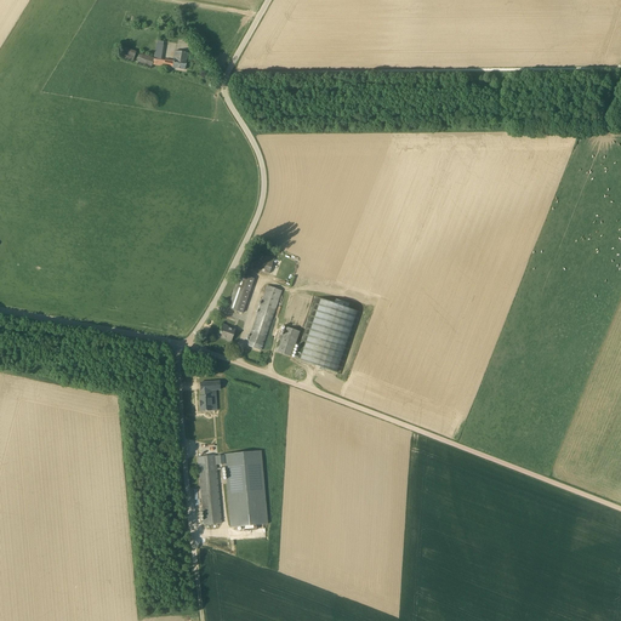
[(121,46),(118,56),(130,61),(135,51),(121,46)]
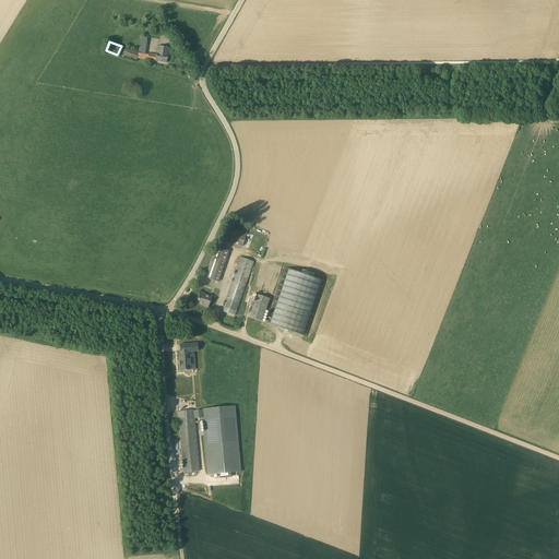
[(156,56),(146,54),(144,54),(135,51),(126,48),(123,57),(137,61),(137,58),(166,63),(169,48),(157,46),(156,56)]
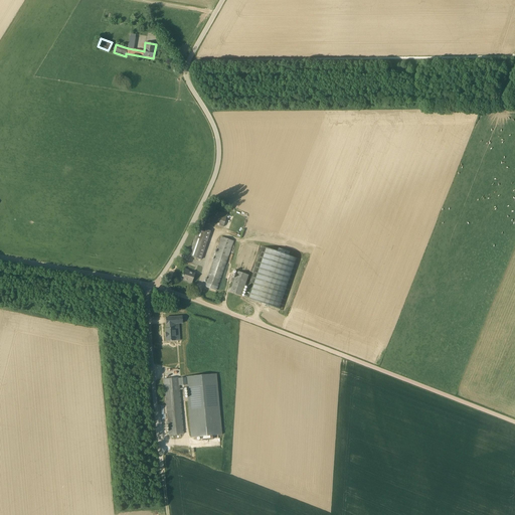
[(208,208),(204,220),(223,227),(227,214),(208,208)]
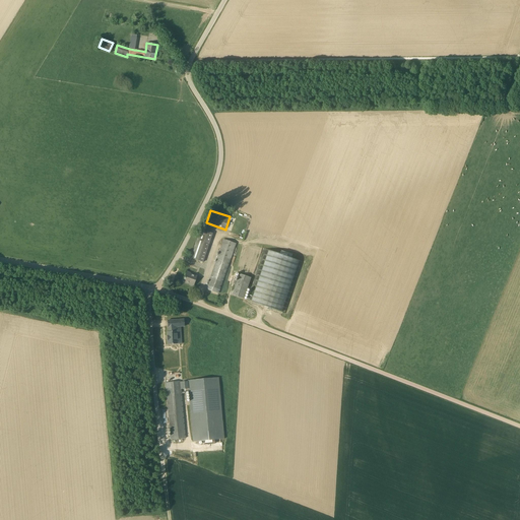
[(212,234),(201,230),(191,258),(202,262),(212,234)]
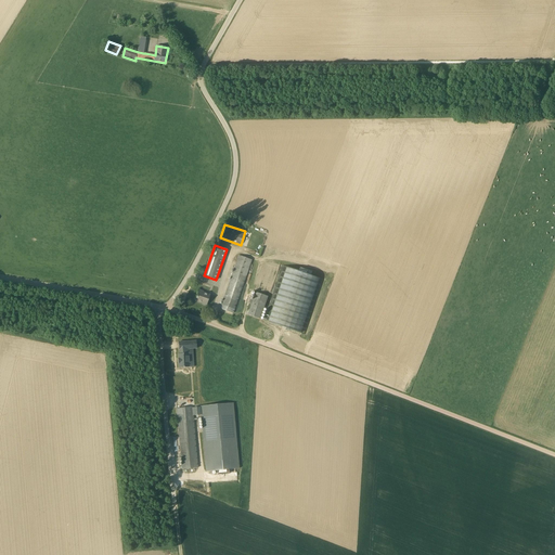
[(250,262),(237,257),(219,311),(232,315),(250,262)]
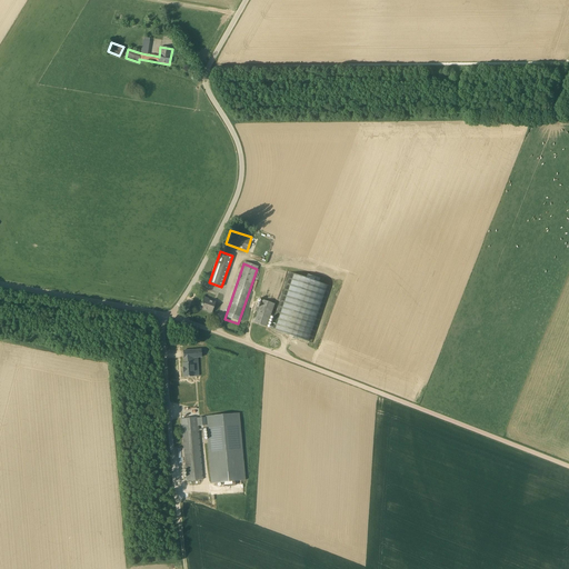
[(295,275),(276,330),(309,341),(328,286),(295,275)]
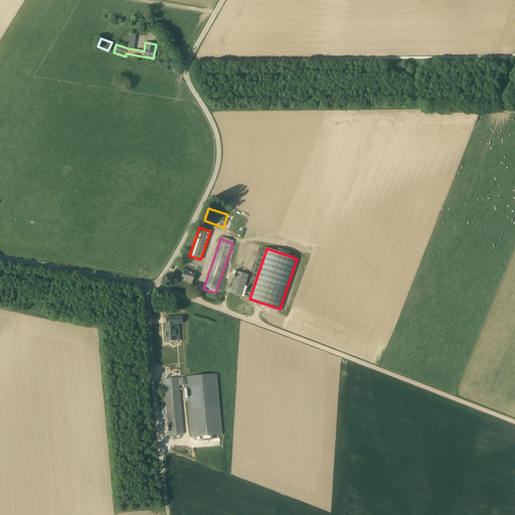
[(188,272),(188,271),(184,270),(181,280),(192,283),(195,274),(188,272)]
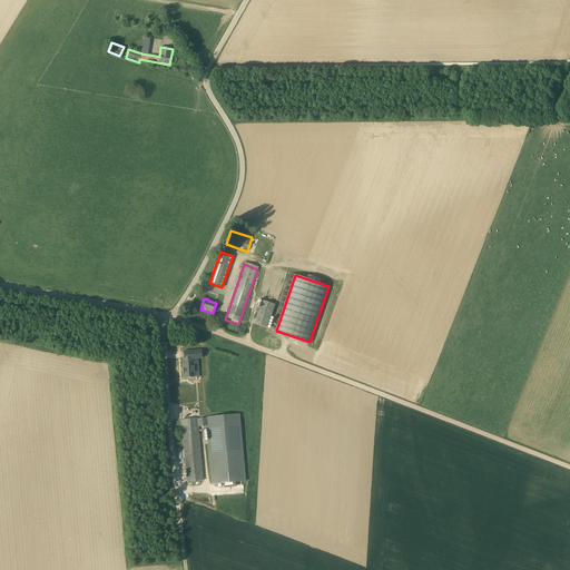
[(275,304),(263,301),(255,323),(267,327),(269,323),(275,304)]
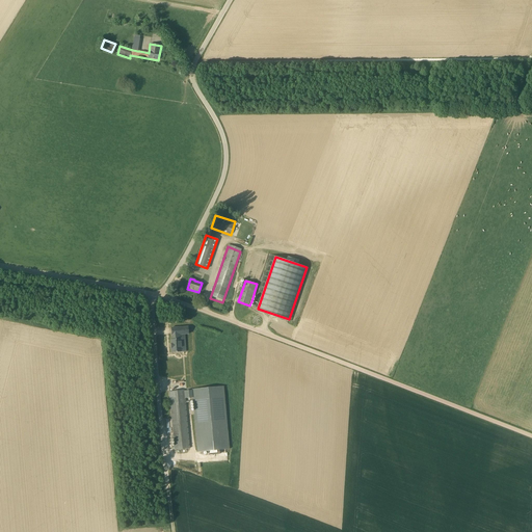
[(188,327),(170,328),(171,335),(173,335),(173,340),(170,340),(170,344),(170,348),(171,348),(171,353),(181,352),(181,344),(183,344),(182,335),(189,334),(188,327)]
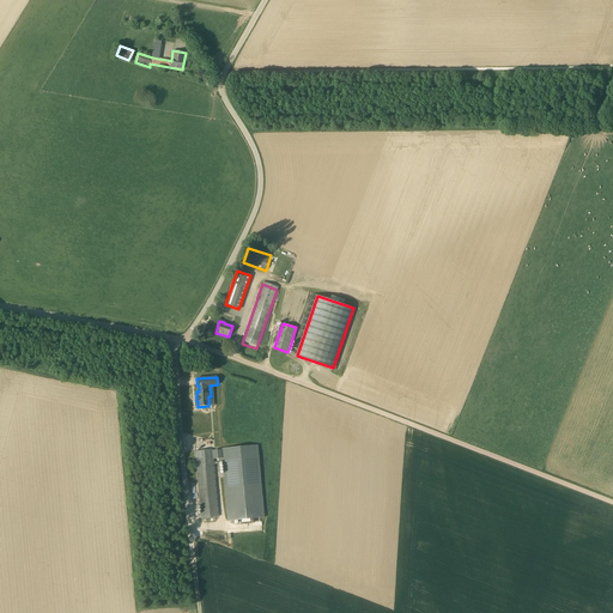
[(212,449),(195,451),(201,519),(219,517),(213,459),(223,459),(228,521),(240,520),(240,525),(253,523),(252,519),(263,517),(258,445),(222,448),(222,450),(212,450),(212,449)]
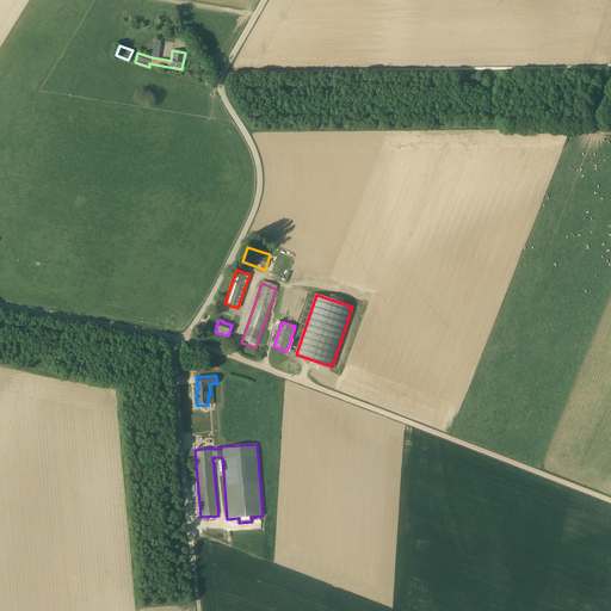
All buildings are outlined.
